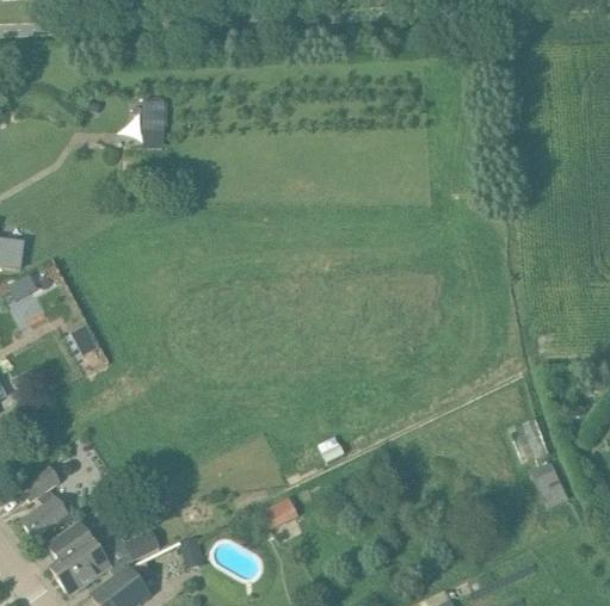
[(142,99),(142,131),(142,133),(166,134),(165,100),(142,99)]
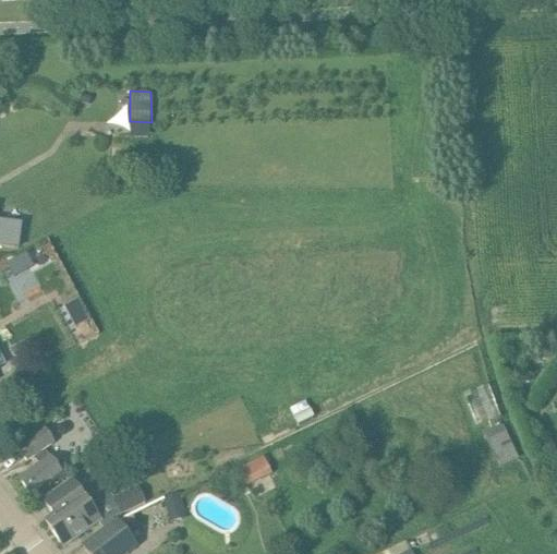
[(0,241),(20,244),(22,220),(0,217),(0,241)]
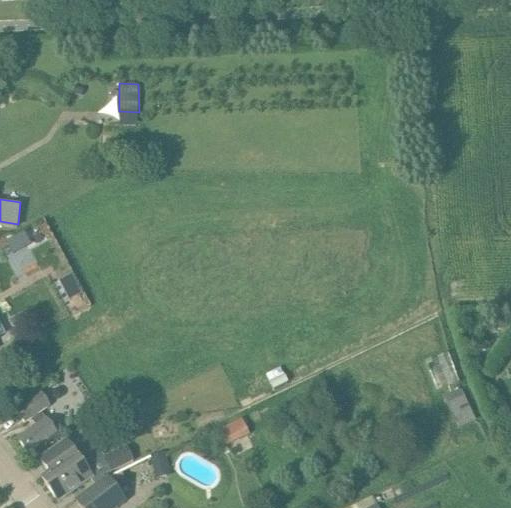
[(449,349),(426,358),(438,388),(460,379),(449,349)]
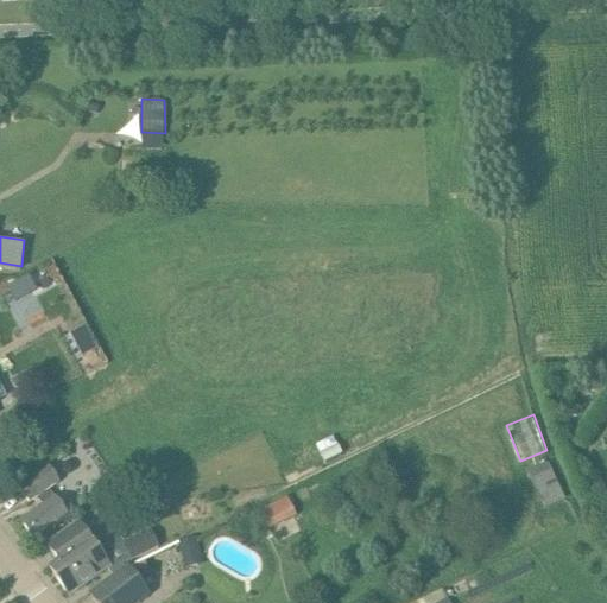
[(81,443),(81,445),(81,448),(82,449),(83,450),(86,450),(88,450),(90,450),(92,448),(92,446),(93,445),(93,443),(92,440),(90,439),(88,438),(87,438),(84,438),(83,439),(82,442),(81,443)]
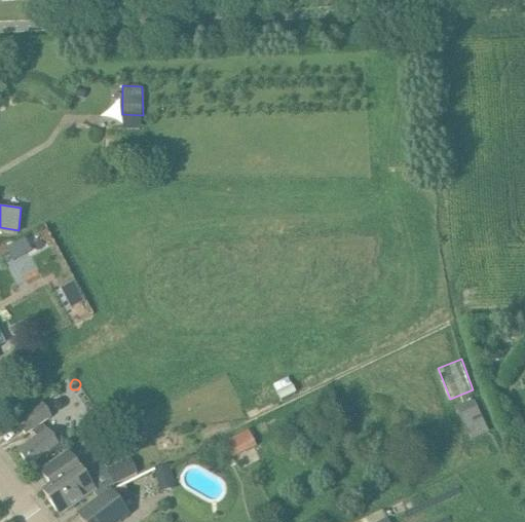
[(26,431),(32,426),(41,420),(51,413),(42,399),(16,417),(26,431)]
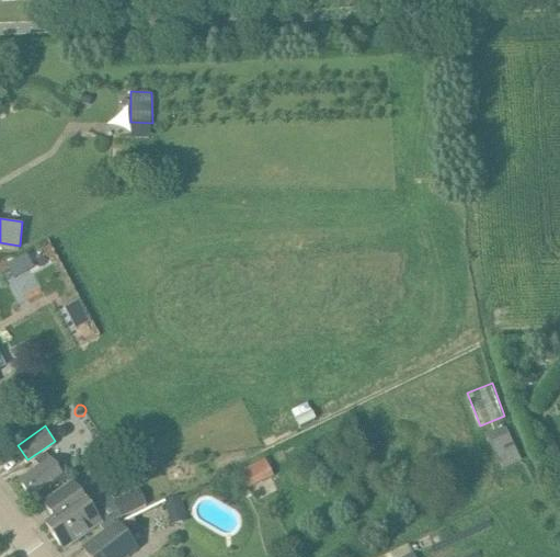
[(506,466),(522,458),(507,431),(504,425),(488,434),(504,467),(506,466)]
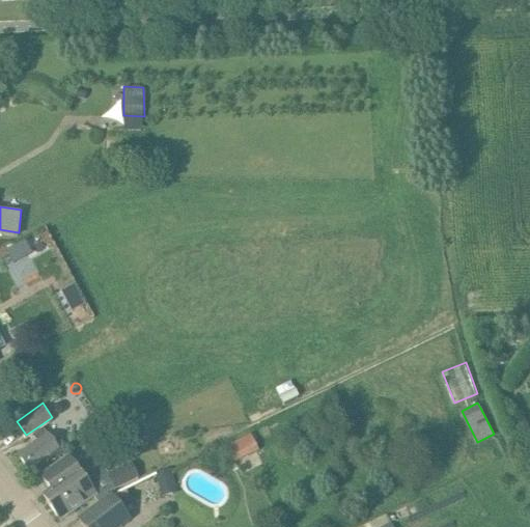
[(276,419),(275,424),(277,428),(282,431),(287,427),(288,422),(285,418),(281,416),(276,419)]
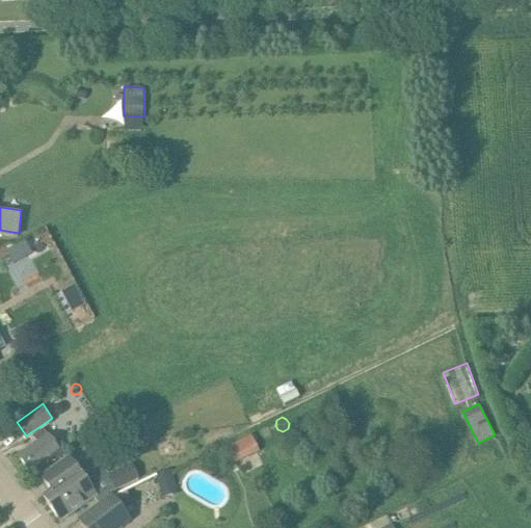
[(47,431),(42,425),(32,431),(37,439),(19,452),(30,468),(50,453),(54,458),(68,448),(59,437),(54,440),(48,431),(47,431)]
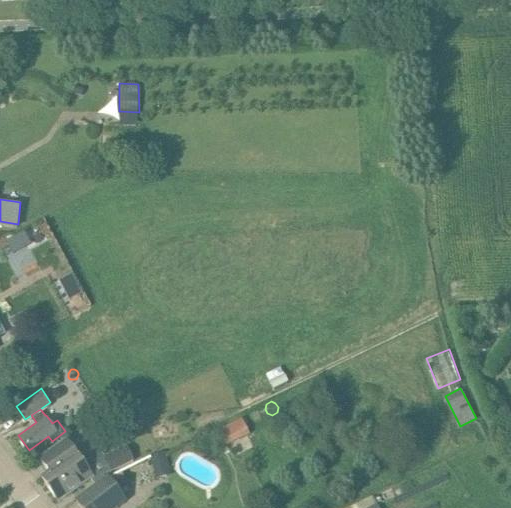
[(227,443),(250,432),(242,417),(220,428),(227,443)]
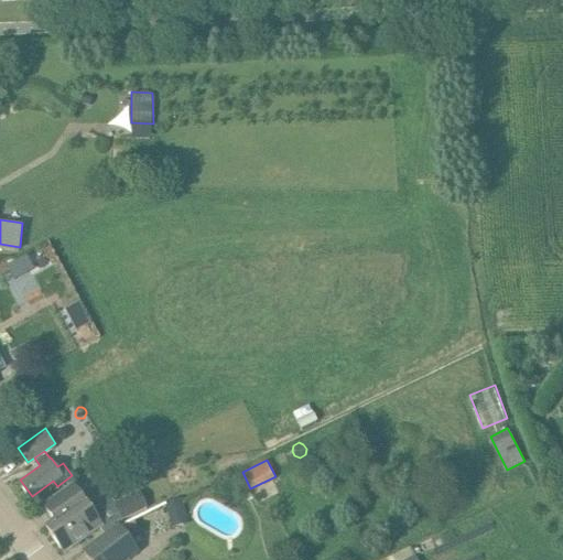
[(57,494),(44,503),(50,510),(55,518),(46,524),(65,549),(83,537),(100,525),(106,532),(116,525),(115,523),(149,506),(140,488),(116,501),(111,495),(91,508),(74,482),(57,494)]
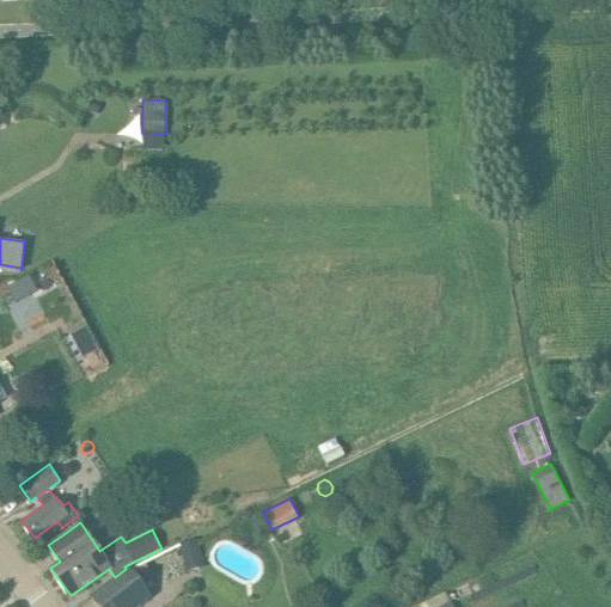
[(199,537),(179,543),(187,569),(206,564),(199,537)]
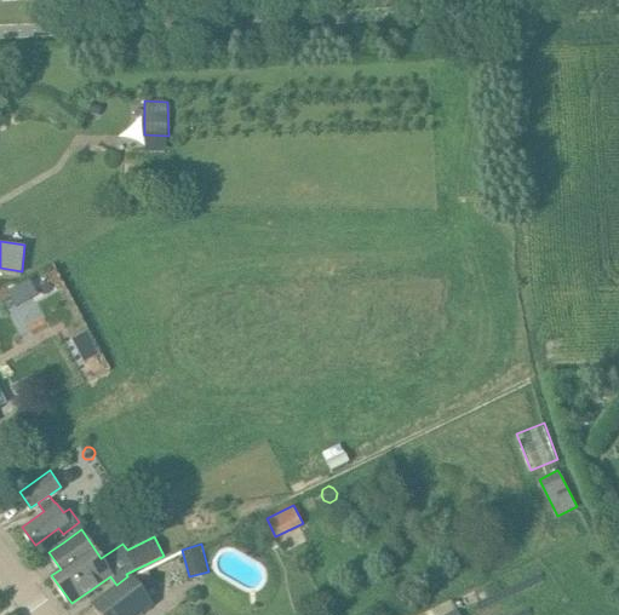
[(113,587),(93,602),(102,614),(136,614),(152,603),(130,574),(127,576),(116,585),(113,587)]
